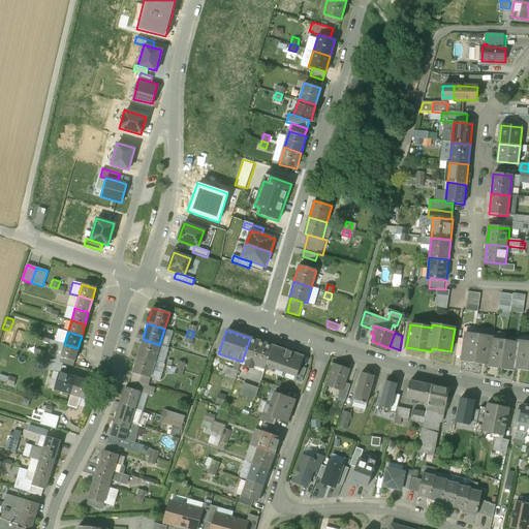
[(479,336),(466,335),(463,360),(475,362),(479,336)]
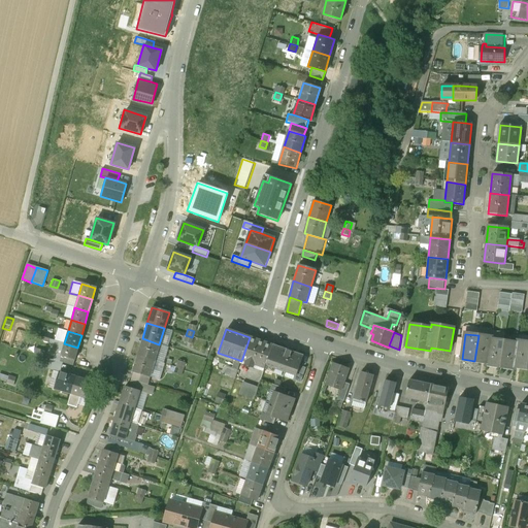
[(192,337),(186,335),(184,341),(190,343),(192,337)]
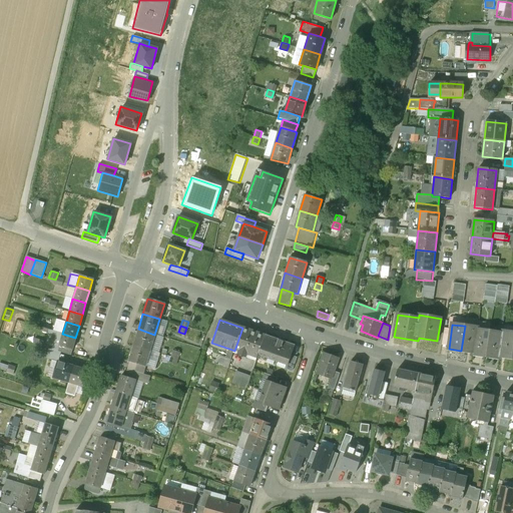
[(477,328),(465,326),(461,351),(471,352),(471,354),(473,354),(477,330),(477,328)]
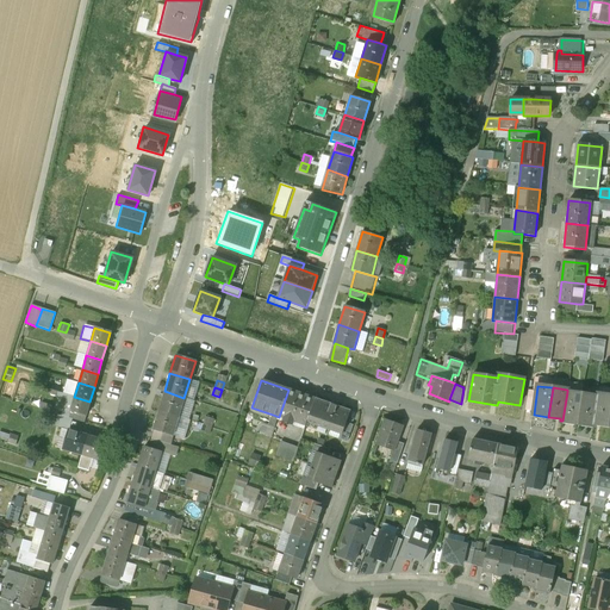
[(316,399),(288,390),(279,417),(278,421),(305,430),(307,423),(316,399)]
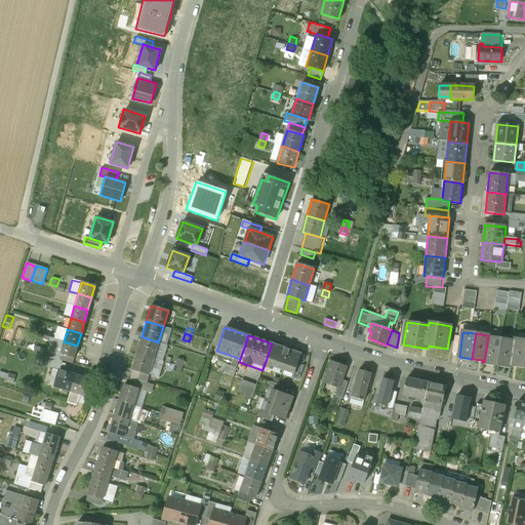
[(158,342),(142,336),(136,353),(153,358),(158,342)]
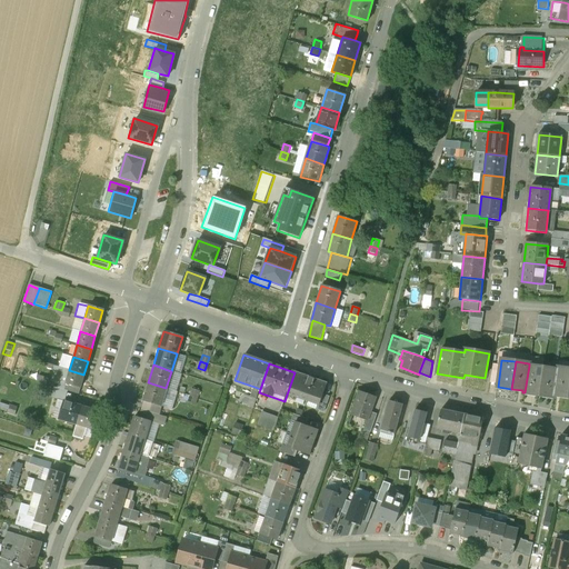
[(543,368),(529,366),(525,392),(536,395),(537,397),(539,397),(543,368)]
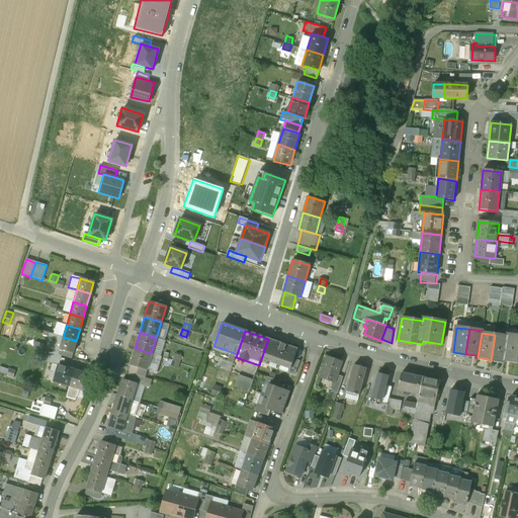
[(507,337),(495,335),(491,361),(494,362),(495,360),(504,361),(507,337)]
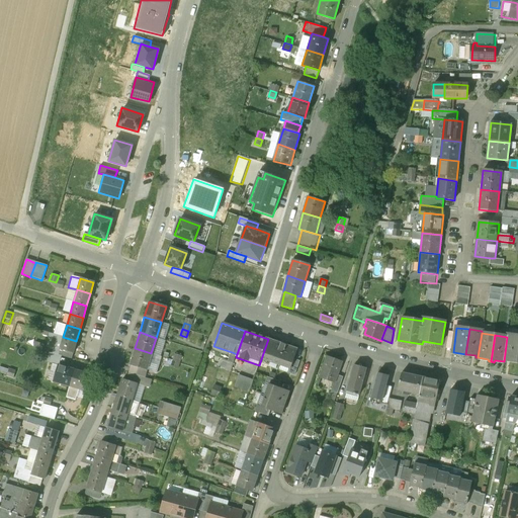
[(517,355),(517,336),(508,335),(507,337),(504,361),(506,361),(508,359),(517,361),(517,355)]
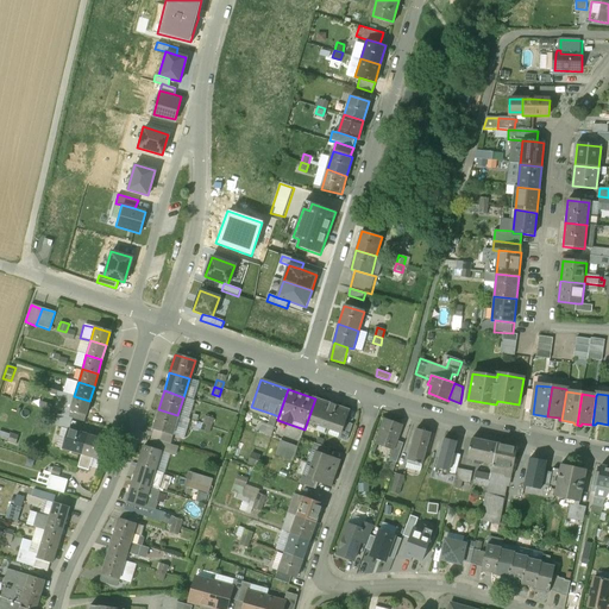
[(89,401),(74,396),(70,410),(86,415),(89,401)]
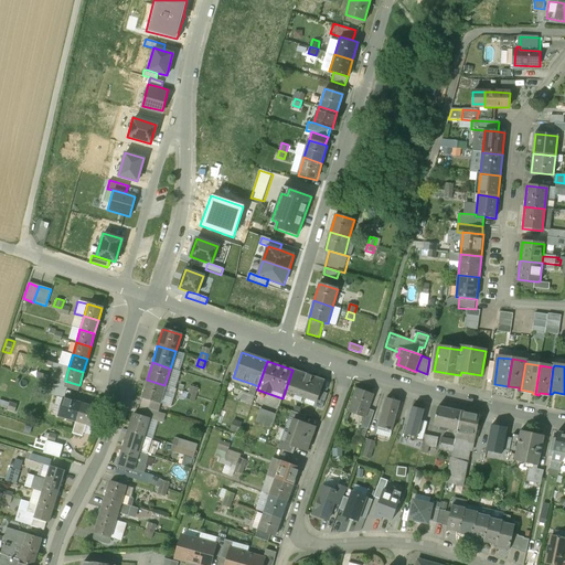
[(170,369),(164,385),(174,388),(180,372),(170,369)]
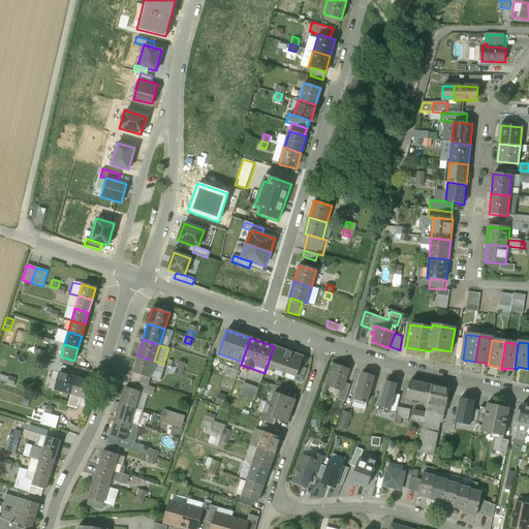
[(292,353),(274,346),(267,367),(285,373),(292,353)]
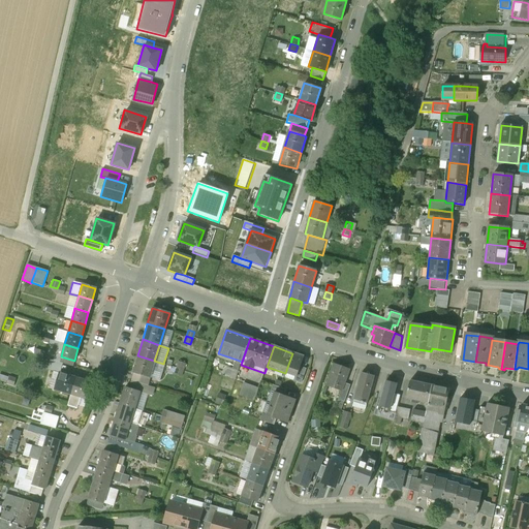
[(34,354),(43,358),(45,350),(36,347),(34,354)]
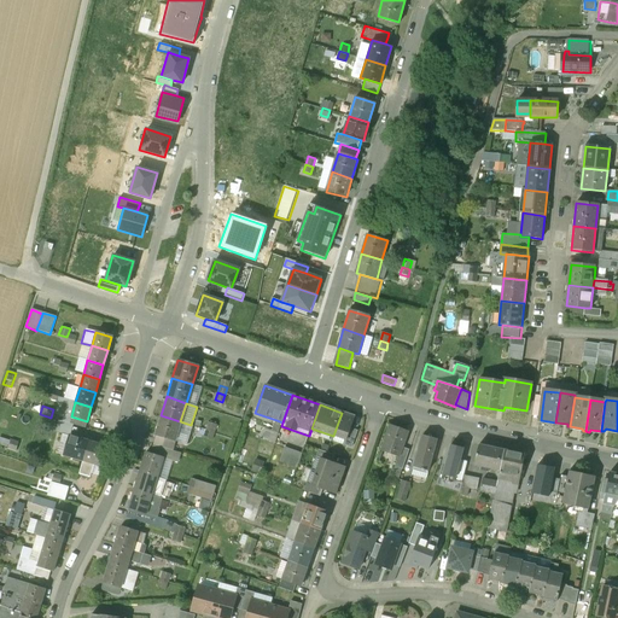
[(355,418),(342,413),(333,436),(345,441),(347,441),(351,429),(355,418)]
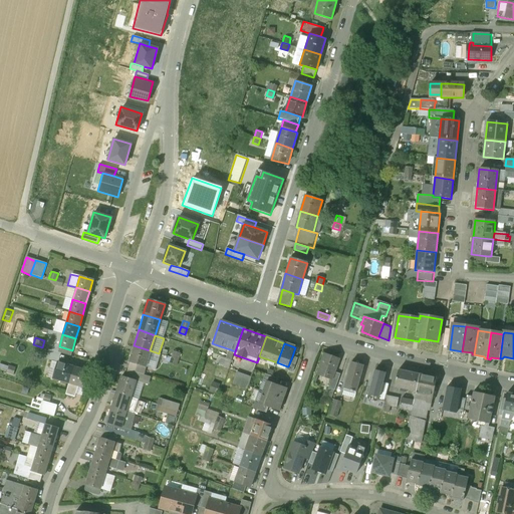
[(150,350),(134,345),(129,361),(139,365),(145,366),(150,350)]
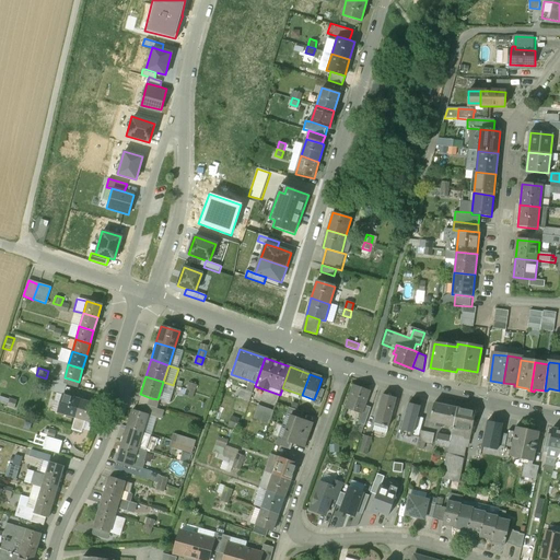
[(79,382),(65,377),(62,383),(66,384),(77,387),(79,382)]
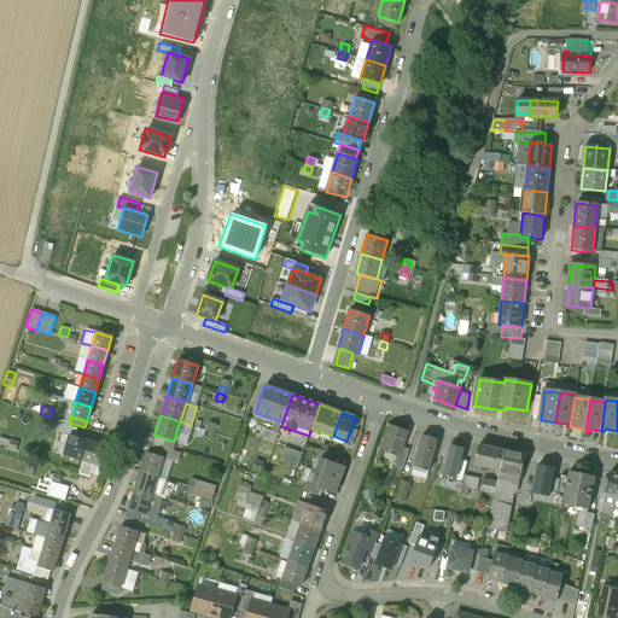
[(69,423),(58,420),(54,432),(69,436),(69,435),(70,435),(73,424),(69,423)]
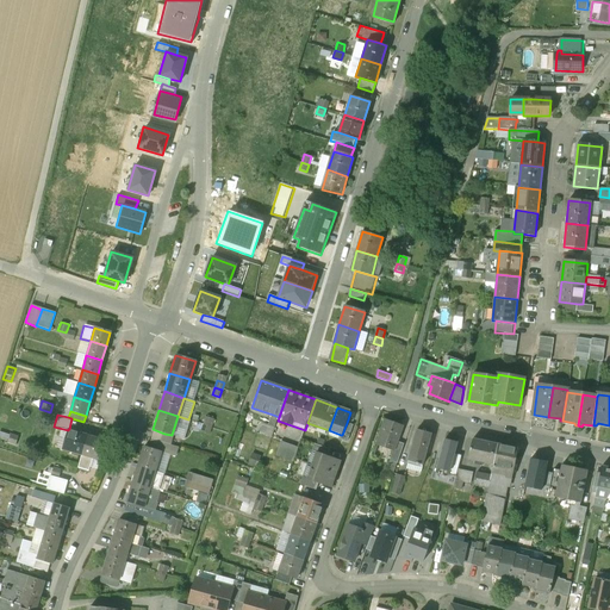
[(279,417),(273,415),(268,427),(275,429),(278,421),(279,417)]
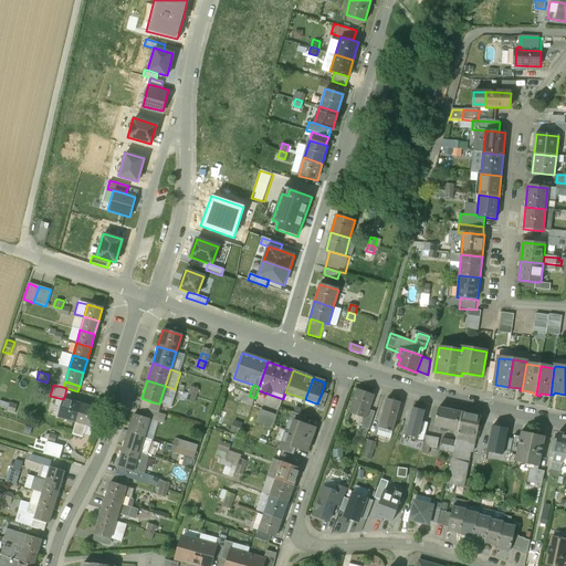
[(169,407),(175,389),(165,386),(159,404),(169,407)]
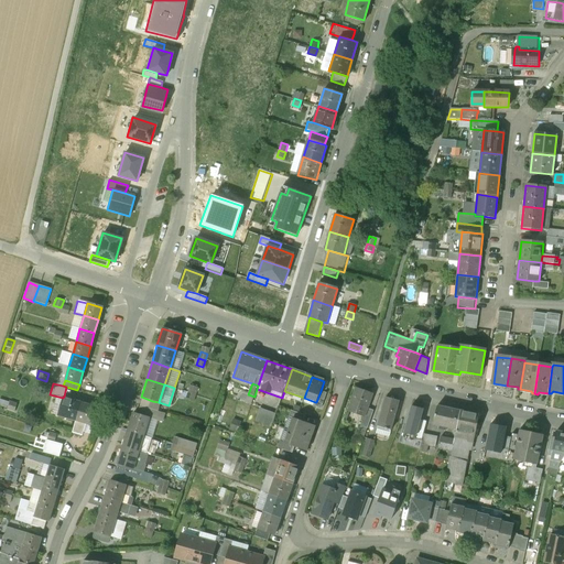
[(197,388),(190,386),(187,392),(195,394),(197,388)]
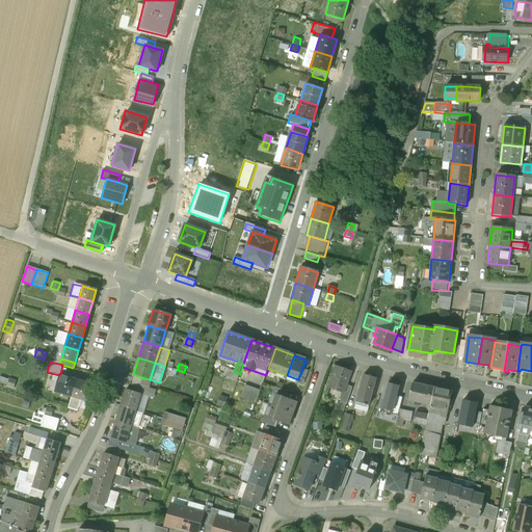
[(351,372),(337,367),(330,386),(344,391),(346,386),(351,372)]
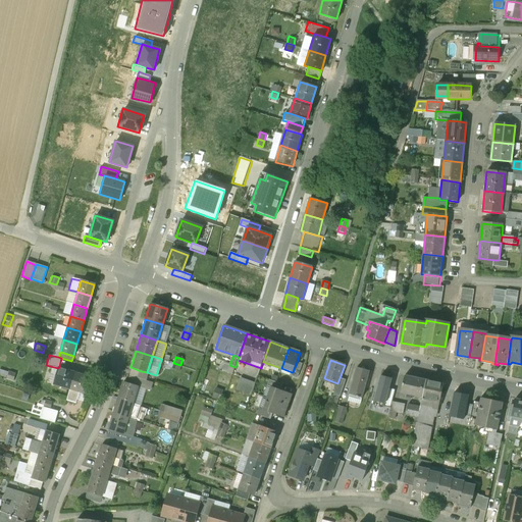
[(303,364),(297,362),(293,372),(292,372),(291,375),(298,378),(303,364)]
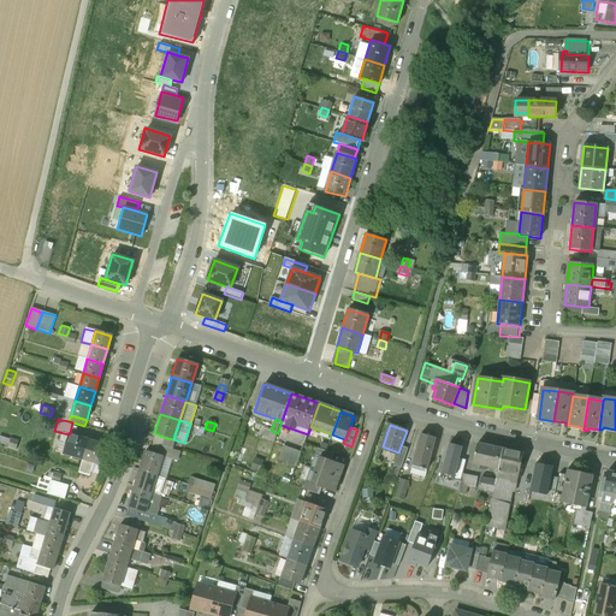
[(213,431),(205,428),(202,436),(211,439),(213,431)]
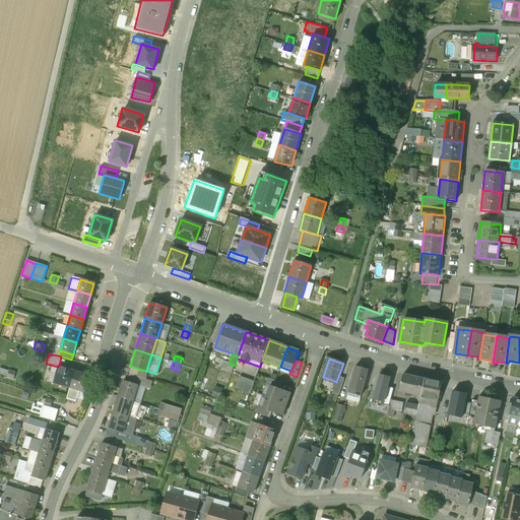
[(229,364),(223,362),(220,371),(232,374),(235,366),(229,364)]
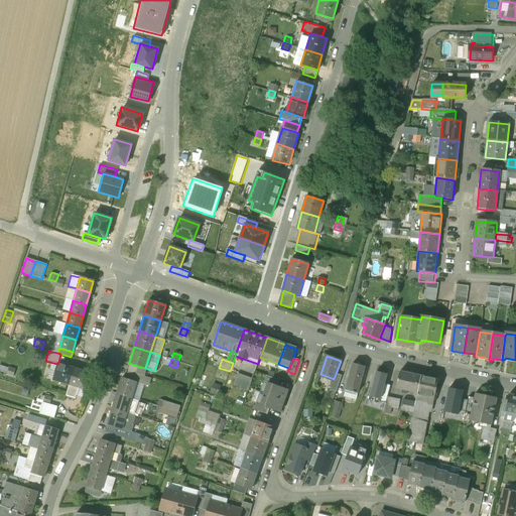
[(58,363),(57,363),(57,364),(52,379),(69,384),(74,368),(58,363)]
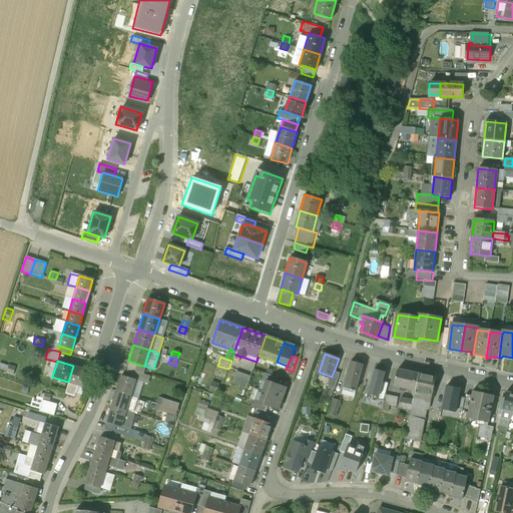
[(138,365),(129,362),(127,369),(136,372),(138,365)]
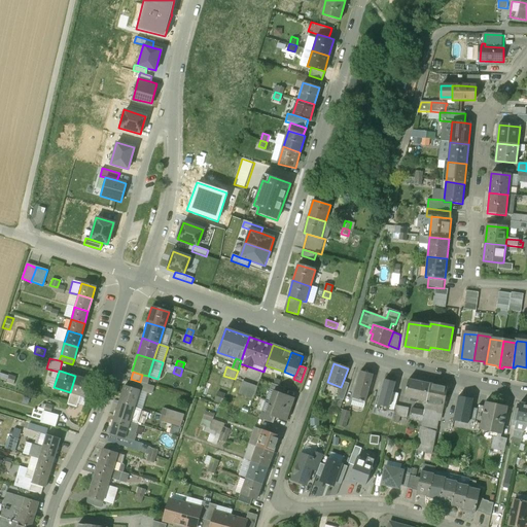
[(360,372),(353,398),(361,400),(360,401),(363,402),(363,401),(366,401),(374,375),(360,372)]
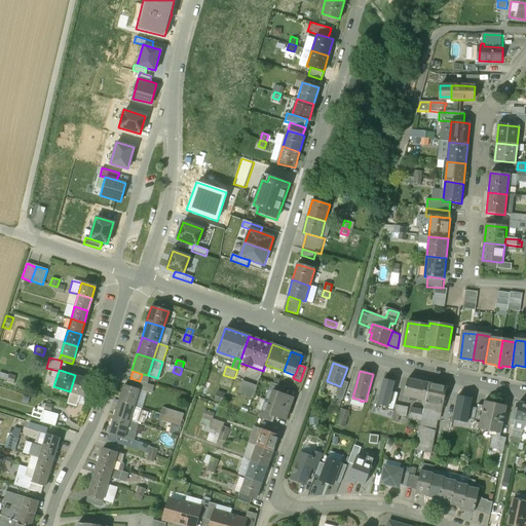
[(0,378),(0,379),(6,381),(8,374),(2,372),(0,378)]
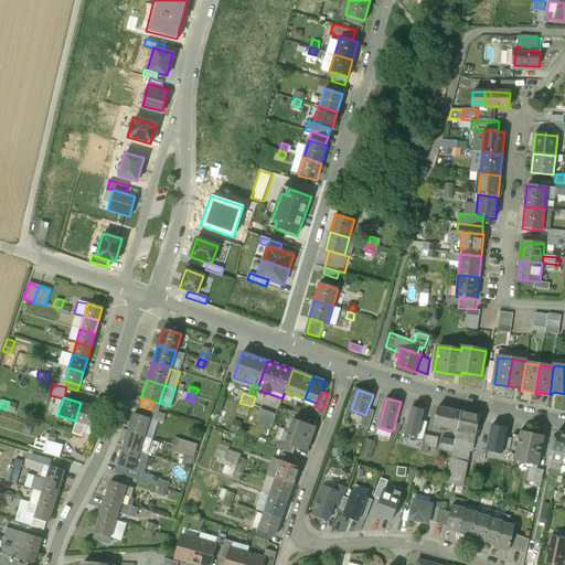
[(17,404),(9,402),(7,409),(14,412),(17,404)]
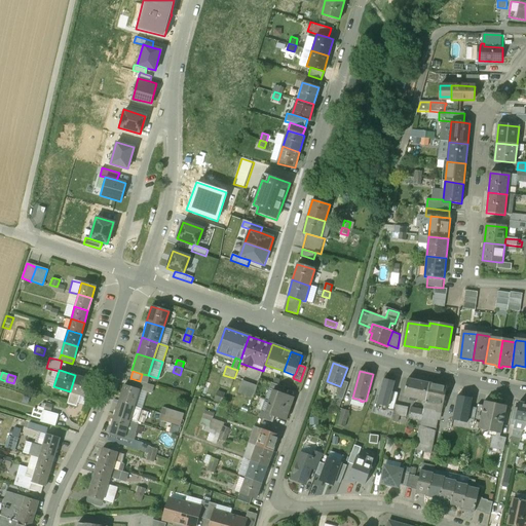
[(91,380),(75,375),(70,391),(79,395),(86,397),(91,380)]
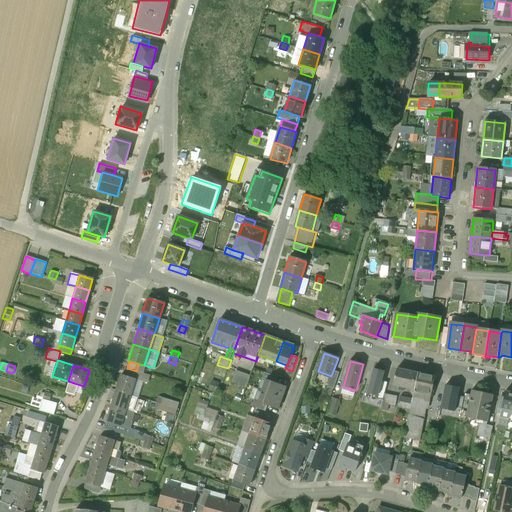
[(136,371),(127,368),(124,376),(133,379),(136,371)]
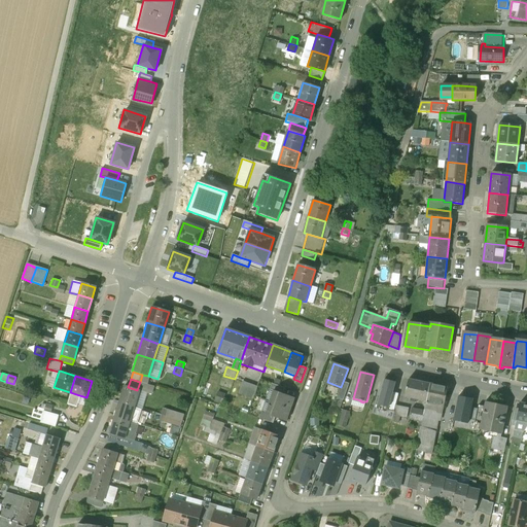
[(377,409),(388,412),(388,411),(393,392),(395,382),(384,380),(377,409)]
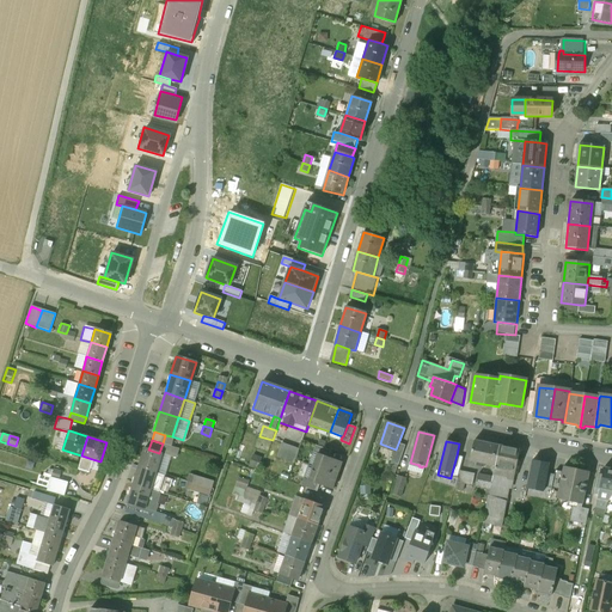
[(500,446),(475,441),(471,460),(477,461),(476,466),(484,467),(485,464),(496,465),(500,446)]
